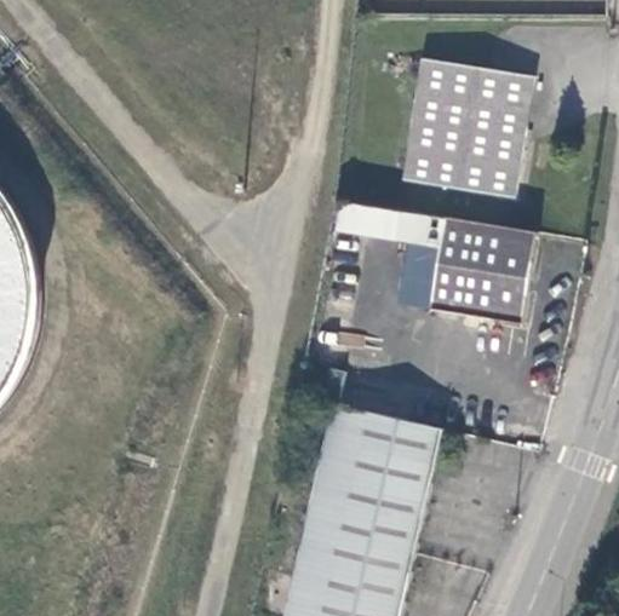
[(516,195),(537,74),(429,57),(406,177),(516,195)]
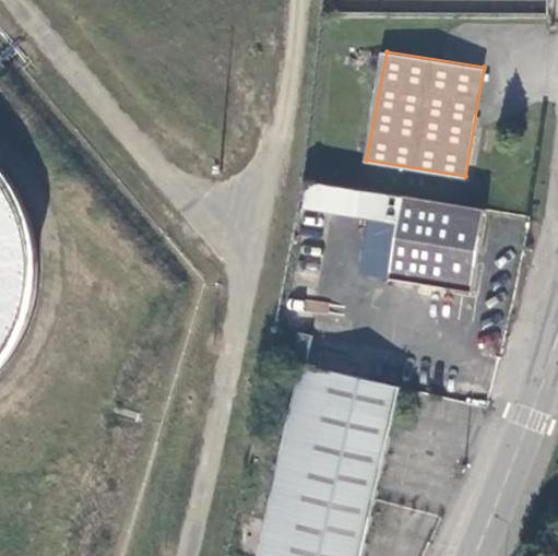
[(15,196),(0,172),(0,355),(7,347),(22,319),(30,288),(32,257),(27,226),(15,196)]
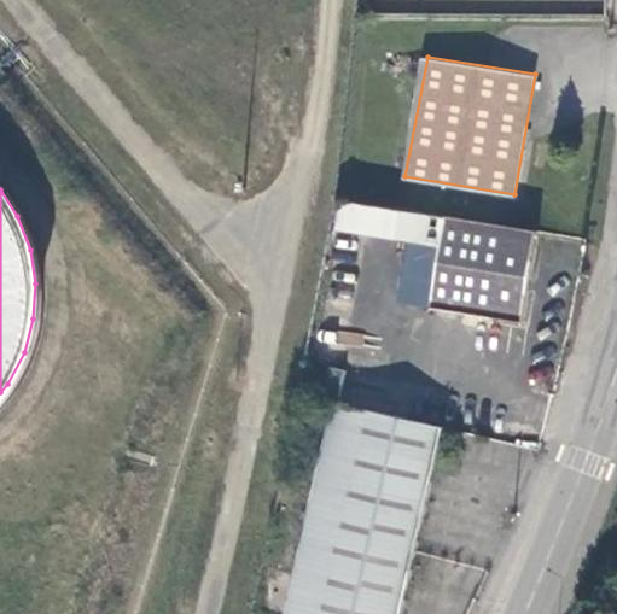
[(519,323),(537,232),(444,214),(426,305),(519,323)]
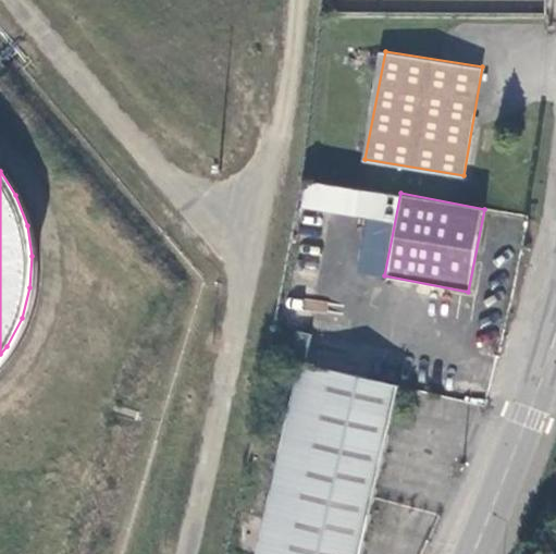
[(293,330),(286,360),(298,362),(306,332),(293,330)]
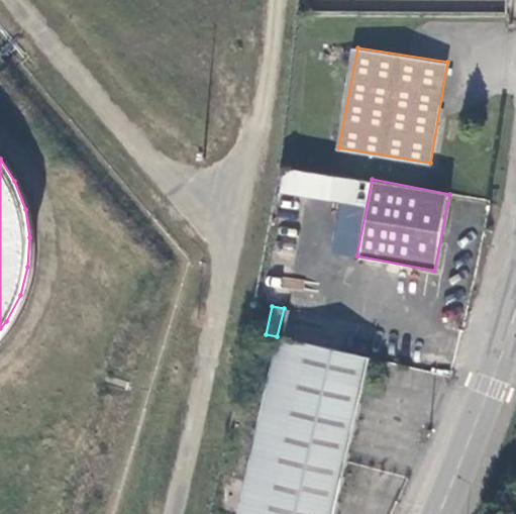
[(277,336),(254,438),(343,459),(367,356),(277,336)]
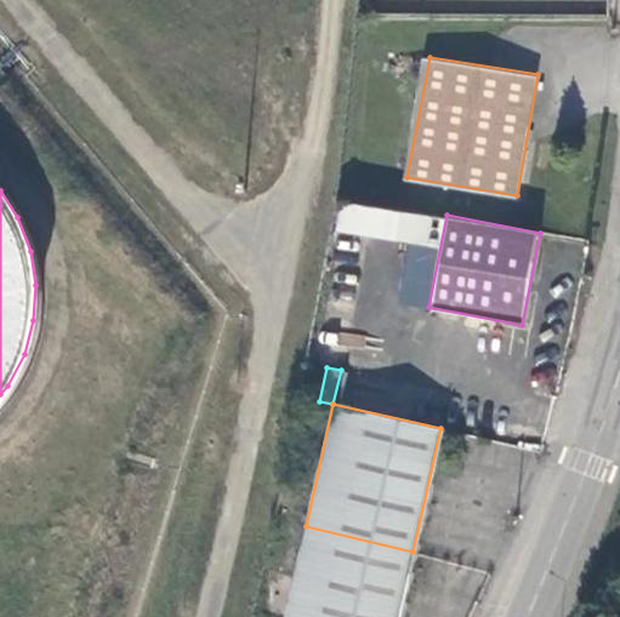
[(306,526),(291,586),(399,611),(413,552),(306,526)]
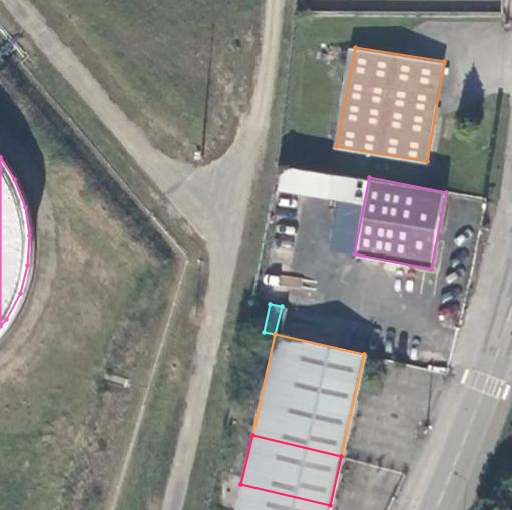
[(328,509),(330,505),(240,484),(234,509),(328,509)]
